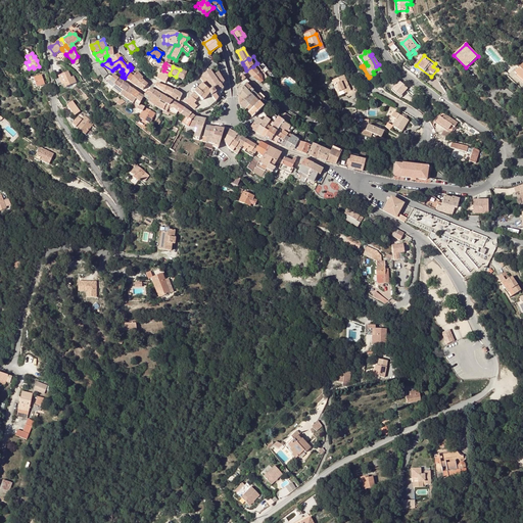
[(258,81),(259,82),(260,83),(262,83),(262,82),(263,82),(263,81),(262,77),(257,72),(253,66),(246,70),(258,81)]
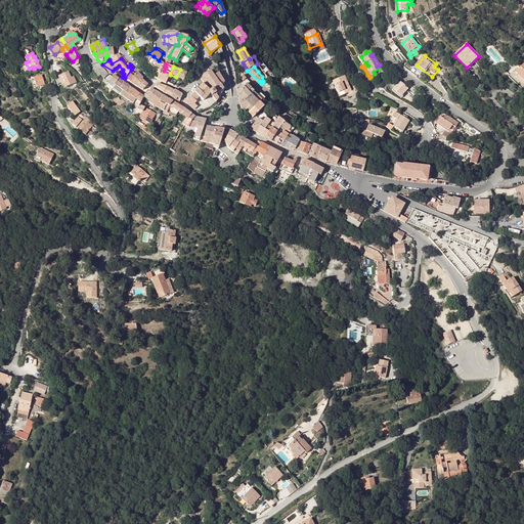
[(131,70),(125,78),(136,86),(142,79),(143,78),(137,72),(135,74),(131,70)]
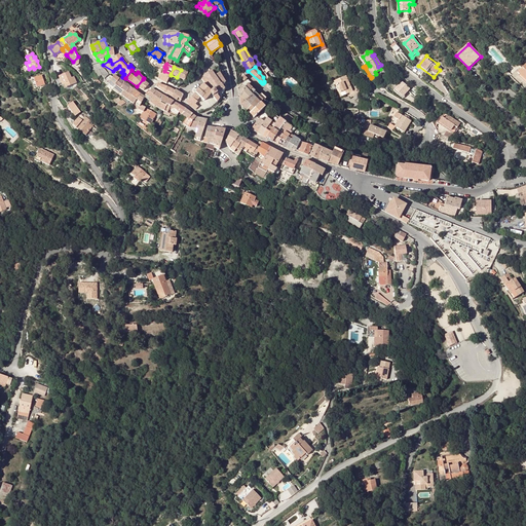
[(158,73),(158,74),(160,74),(157,79),(166,83),(167,83),(171,75),(171,74),(164,71),(163,70),(162,72),(160,71),(159,71),(159,72),(158,72),(158,73)]
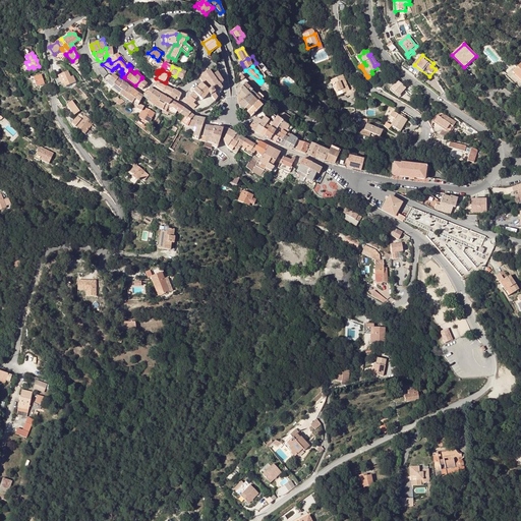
[(185,72),(179,69),(175,76),(182,79),(184,75),(186,76),(188,74),(185,73),(185,72)]
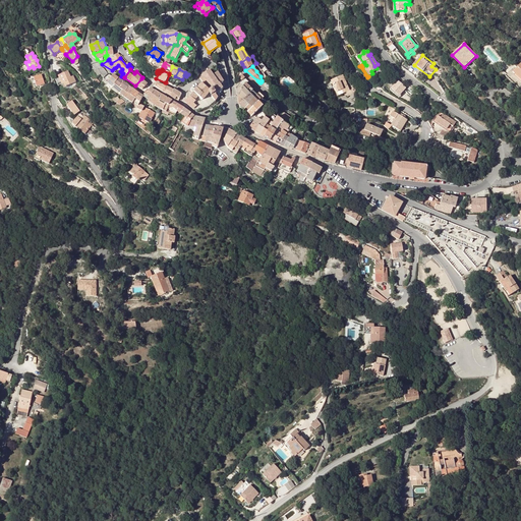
[(210,93),(216,101),(218,97),(215,94),(222,89),(220,84),(222,82),(223,82),(217,72),(213,75),(209,70),(204,73),(201,74),(203,75),(197,80),(201,83),(208,89),(209,91),(208,91),(210,93)]
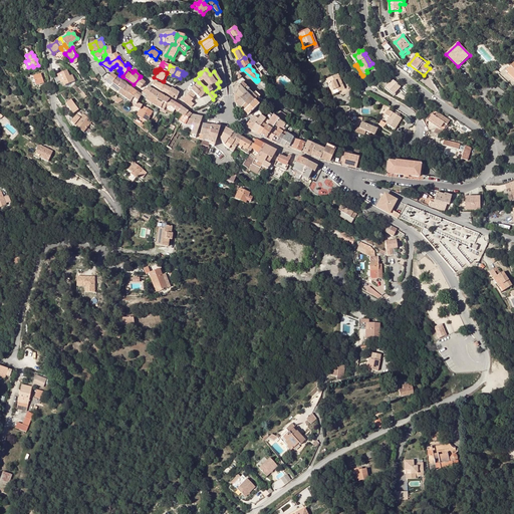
[(62,83),(64,86),(75,81),(72,75),(69,76),(67,70),(57,75),(60,82),(61,82),(61,83),(62,83)]
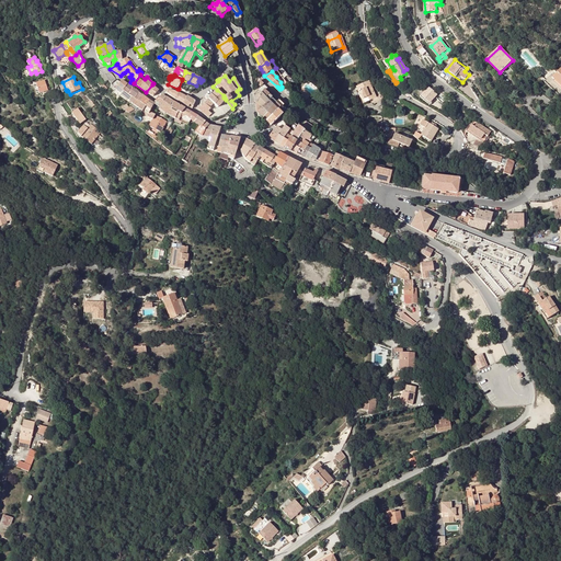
[(129,86),(122,80),(117,86),(118,86),(115,89),(122,94),(119,95),(126,101),(127,99),(134,105),(141,95),(137,92),(129,86)]
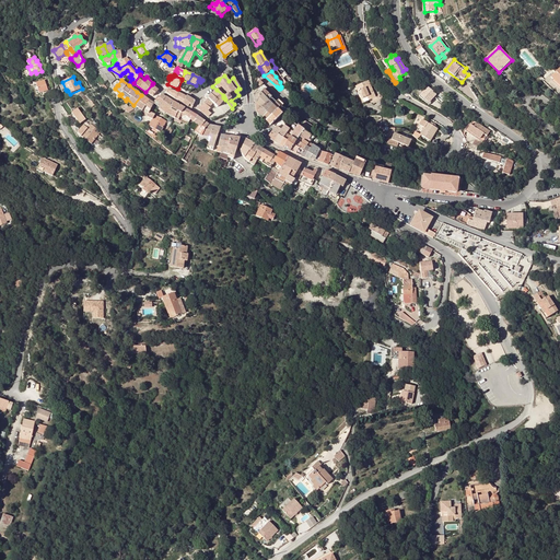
[(44,81),(35,83),(39,93),(47,90),(44,81)]
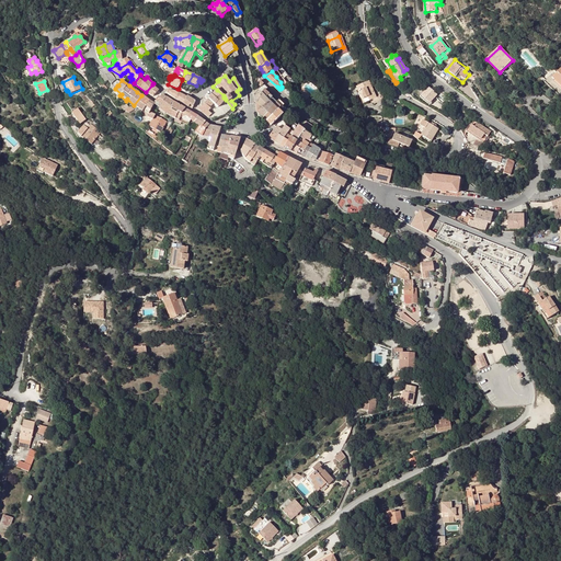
[(369,81),(356,87),(358,91),(361,90),(363,98),(362,99),(364,103),(371,99),(374,103),(377,102),(379,101),(379,100),(384,98),(382,94),(376,98),(369,81)]
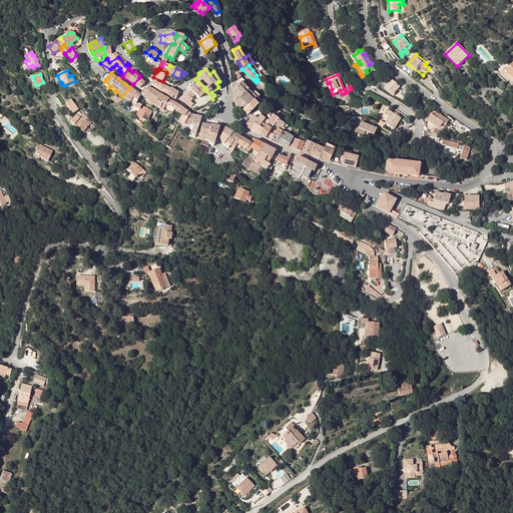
[(140,88),(145,83),(139,77),(133,84),(140,88)]
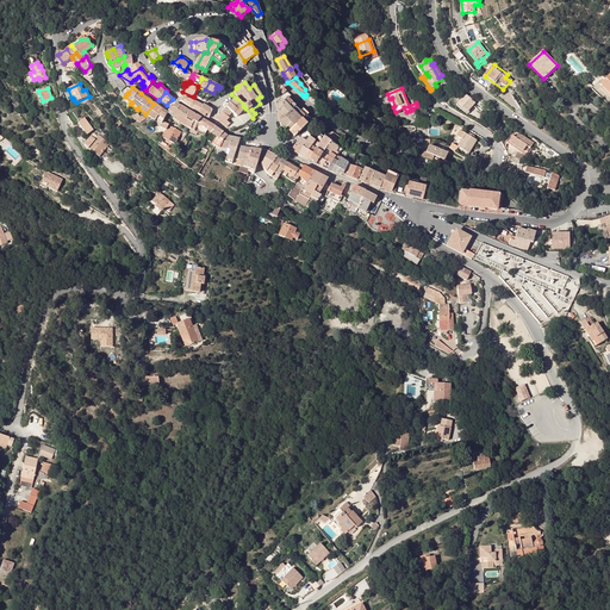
[(474,103),(466,95),(458,104),(467,112),(474,103)]
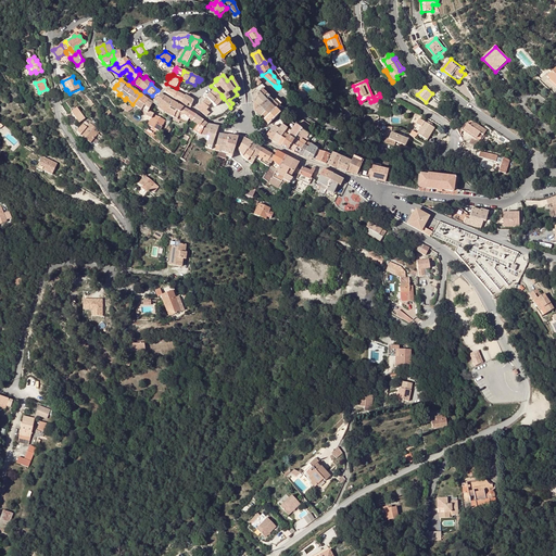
[(174,99),(177,92),(167,88),(165,92),(174,99)]
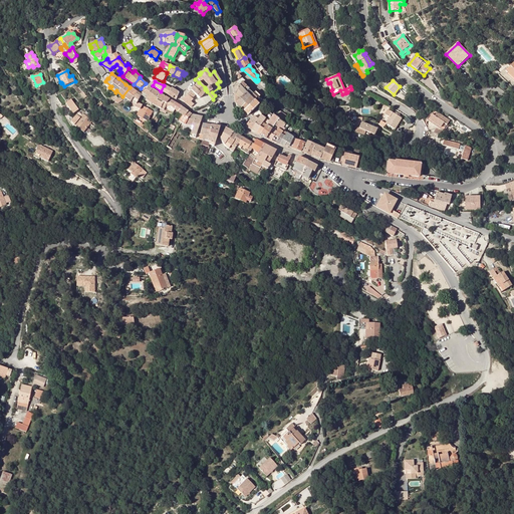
[(236,94),(240,98),(248,90),(249,89),(246,87),(247,86),(243,82),(242,81),(242,82),(240,85),(236,94)]
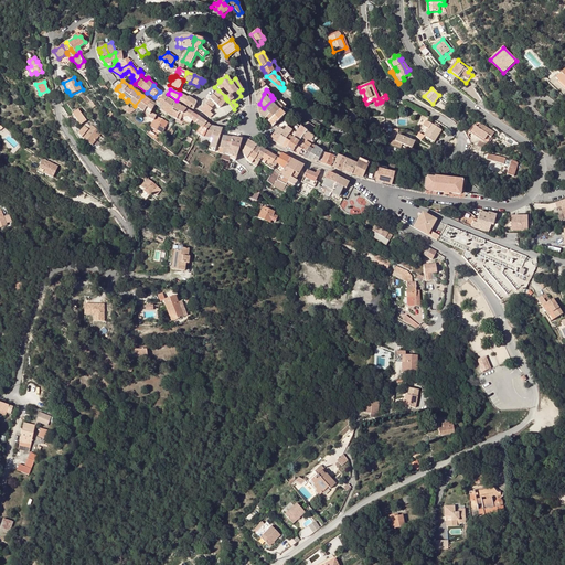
[(313,96),(306,89),(304,92),(306,94),(305,96),(309,100),(313,96)]
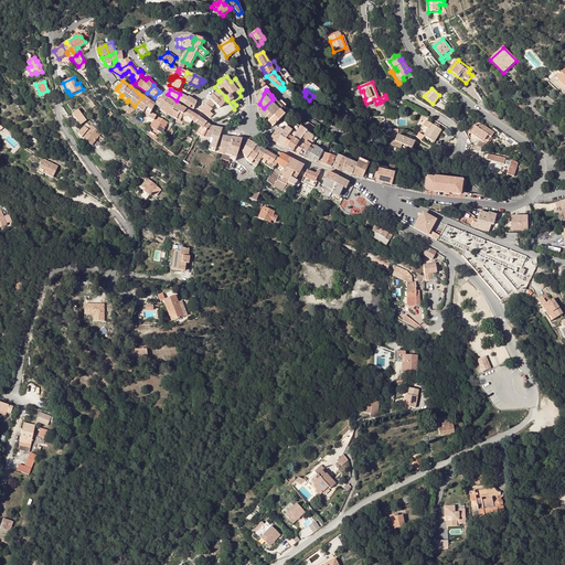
[(211,108),(215,104),(220,108),(227,100),(225,98),(226,98),(225,96),(219,91),(205,104),(211,108)]
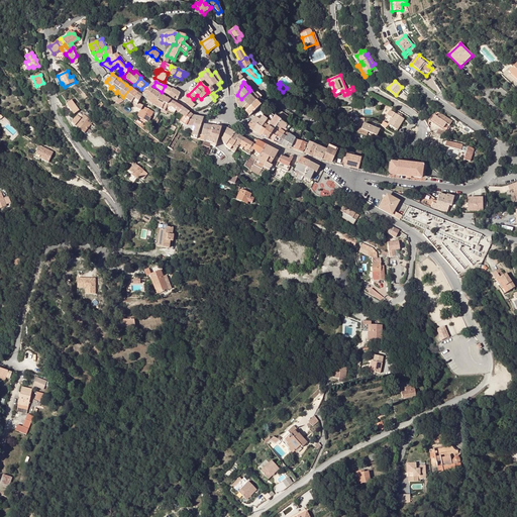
[(169,96),(173,88),(171,88),(170,88),(165,86),(162,92),(169,96)]
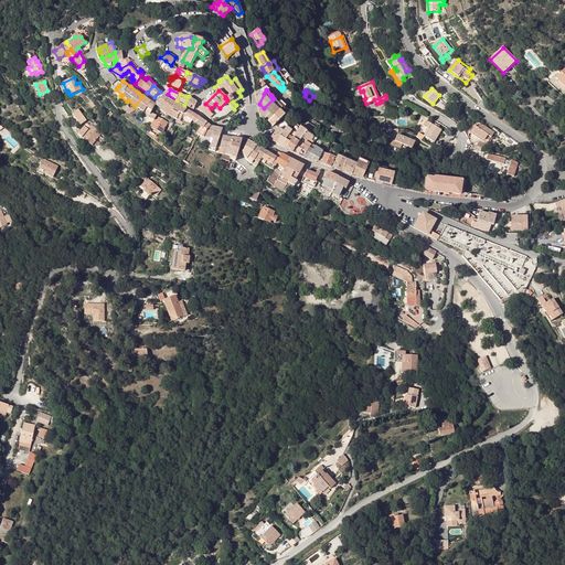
[(167,98),(163,95),(158,103),(162,105),(164,102),(164,103),(167,98)]
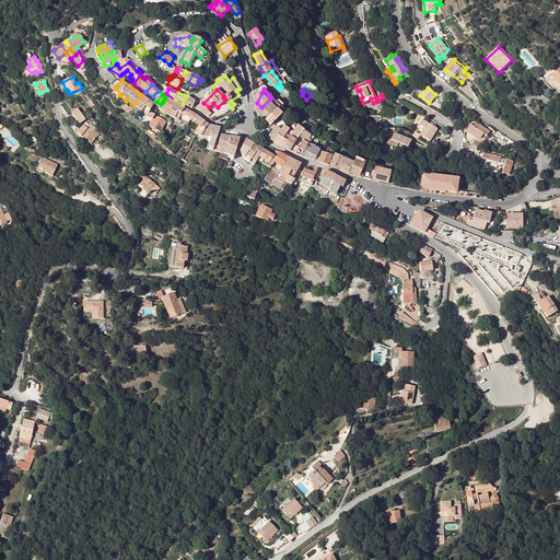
[(429,105),(438,96),(435,94),(429,103),(420,95),(419,97),(429,105)]
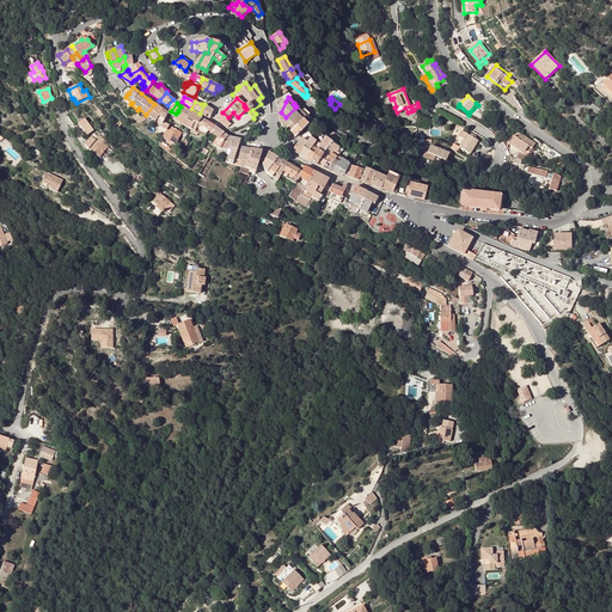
[(163,110),(154,104),(146,115),(155,122),(157,120),(163,110)]
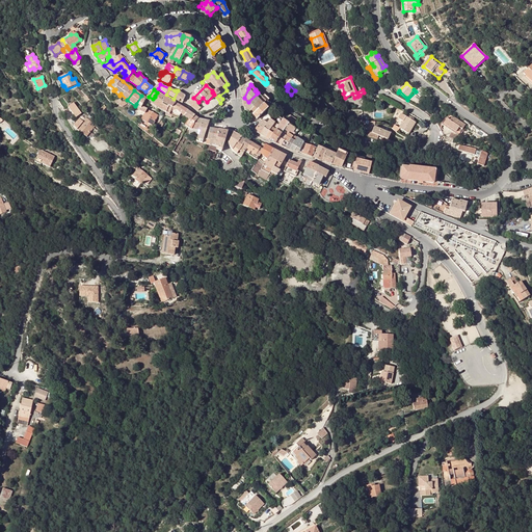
[(180,100),(183,101),(186,96),(178,90),(174,99),(179,102),(180,100)]
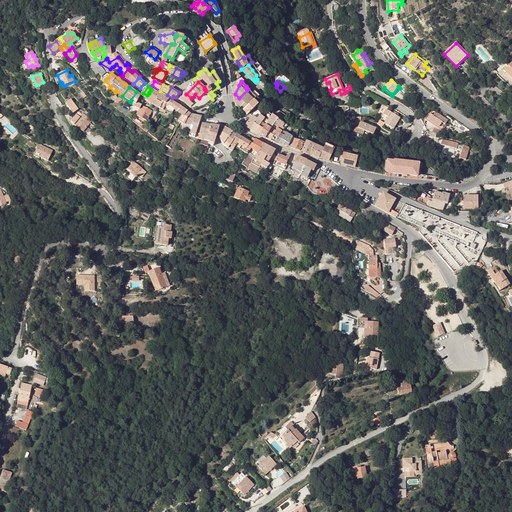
[(149,92),(147,95),(146,98),(145,99),(153,105),(156,99),(159,94),(152,89),(151,89),(149,93),(149,92)]
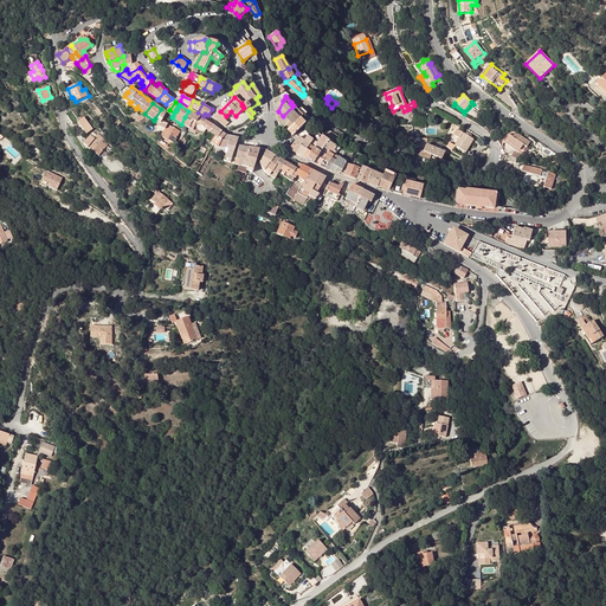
[(298,111),(292,107),(283,116),(278,121),(278,122),(284,128),(298,111)]
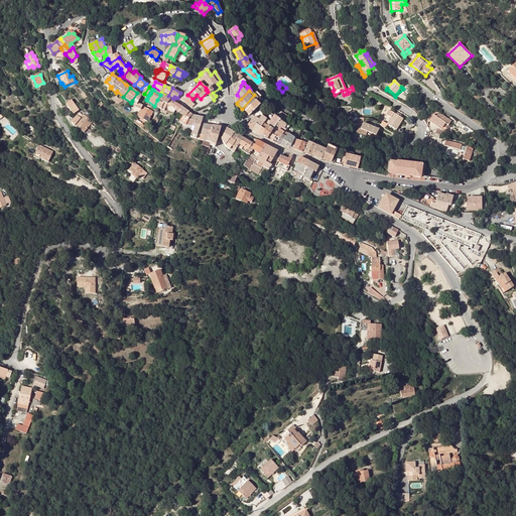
[(244,111),(255,101),(259,98),(261,96),(256,92),(254,95),(242,109),(244,111)]
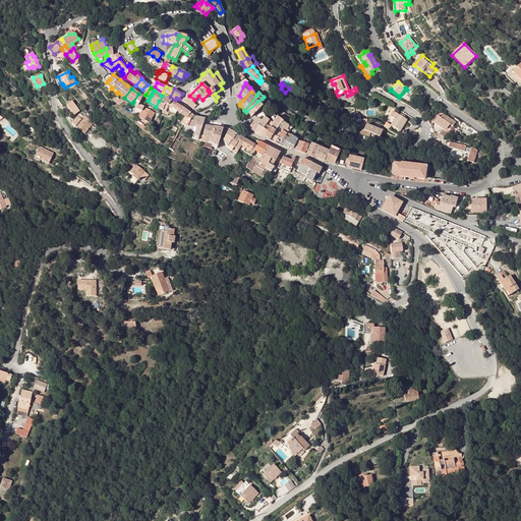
[(138,106),(141,99),(142,99),(143,97),(138,94),(133,102),(138,106)]
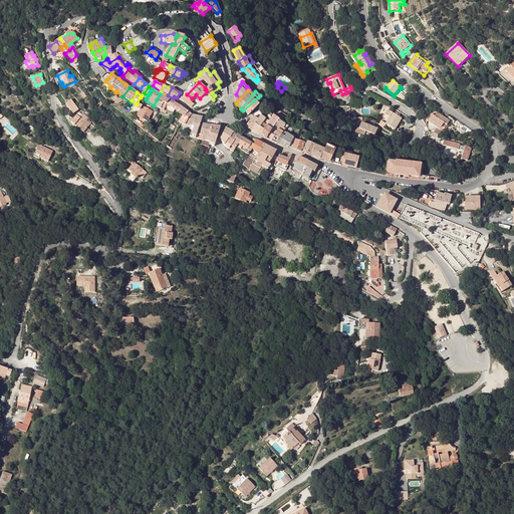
[(166,104),(170,99),(160,94),(157,99),(163,102),(165,103),(166,104)]
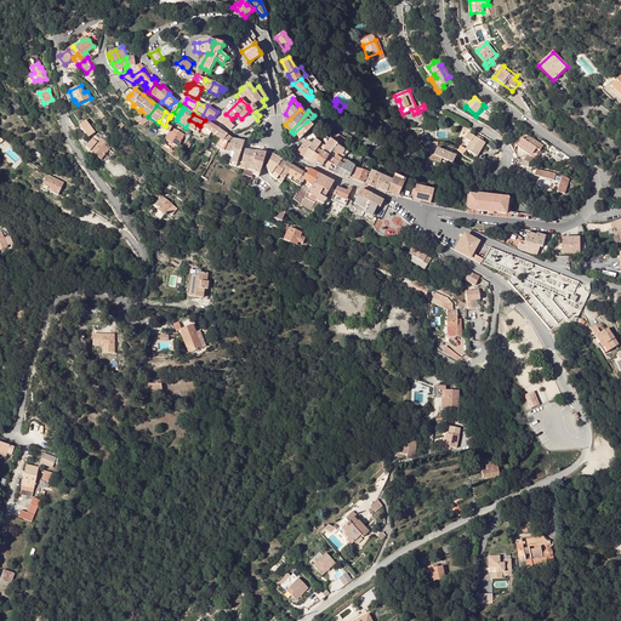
[(231,130),(234,126),(231,124),(233,120),(232,119),(226,114),(220,121),(222,123),(231,130)]
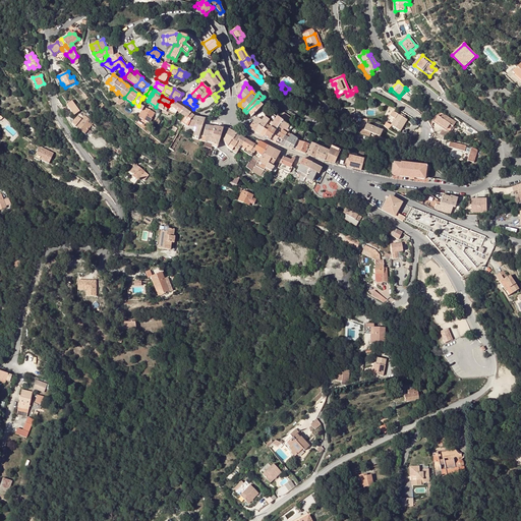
[(253,115),(266,104),(266,103),(262,99),(257,102),(246,112),(251,117),(253,115)]
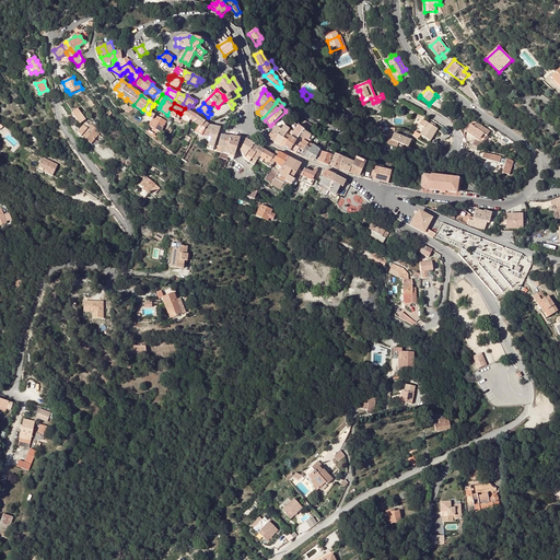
[(78,108),(71,113),(80,125),(85,120),(78,108)]
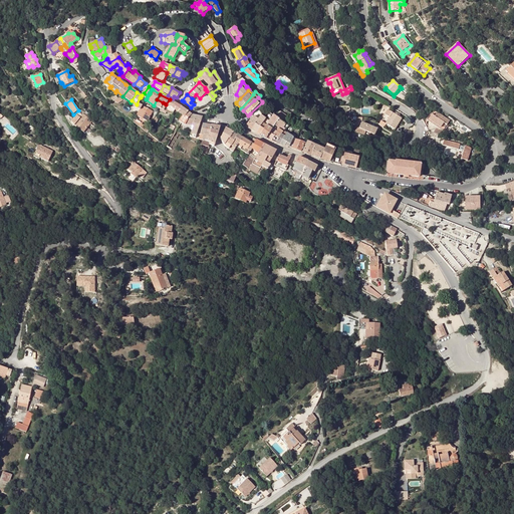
[(157,99),(154,105),(160,108),(164,110),(165,107),(167,104),(166,104),(165,103),(163,102),(157,99)]
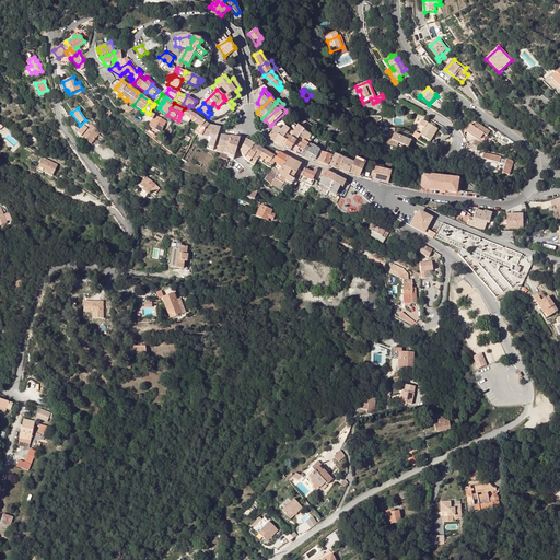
[(185,108),(181,114),(182,114),(187,116),(190,119),(194,121),(198,116),(185,108)]
